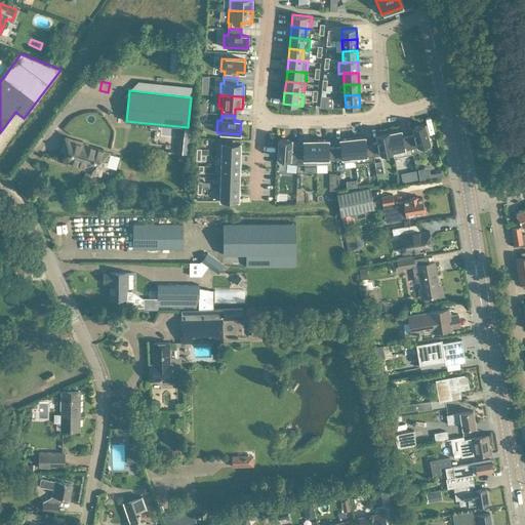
[(415,134),(409,136),(411,149),(418,147),(419,151),(432,147),(431,143),(426,124),(413,127),(415,134)]
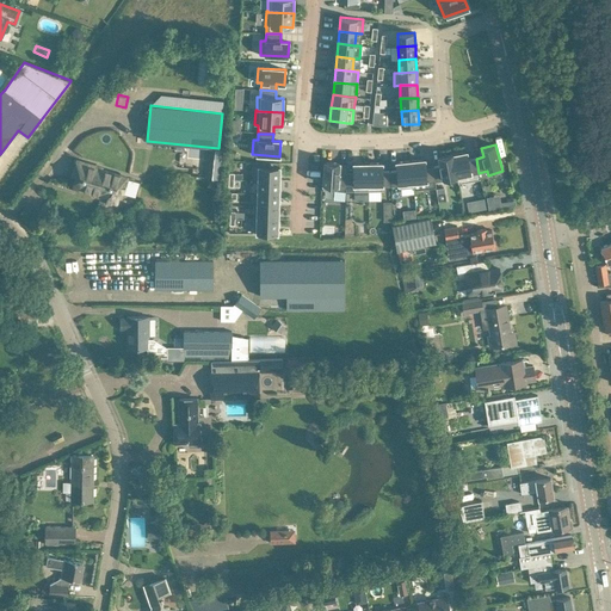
[(467,152),(452,154),(457,176),(470,173),(470,174),(479,173),(476,159),(475,159),(468,160),(467,152)]
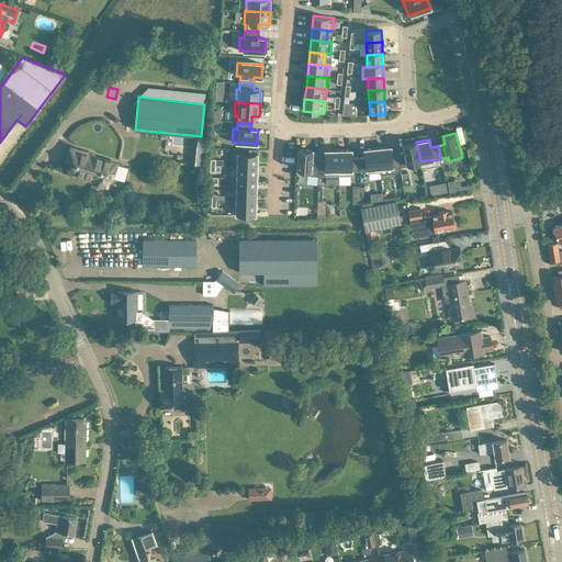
[(405,152),(398,153),(401,167),(407,166),(408,168),(422,166),(420,161),(416,142),(404,145),(405,152)]
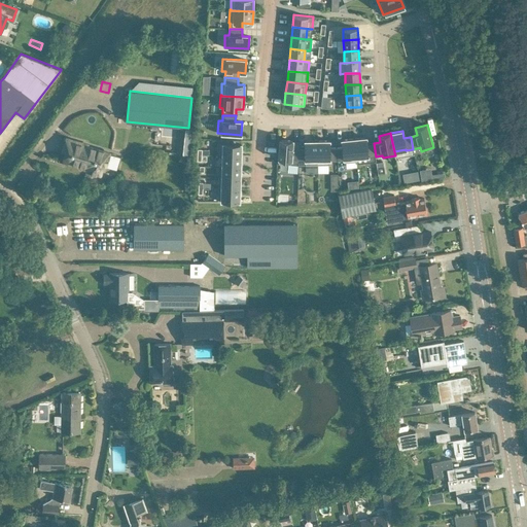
[(366,137),(354,139),(356,157),(367,156),(367,157),(376,156),(374,143),(367,144),(366,137)]
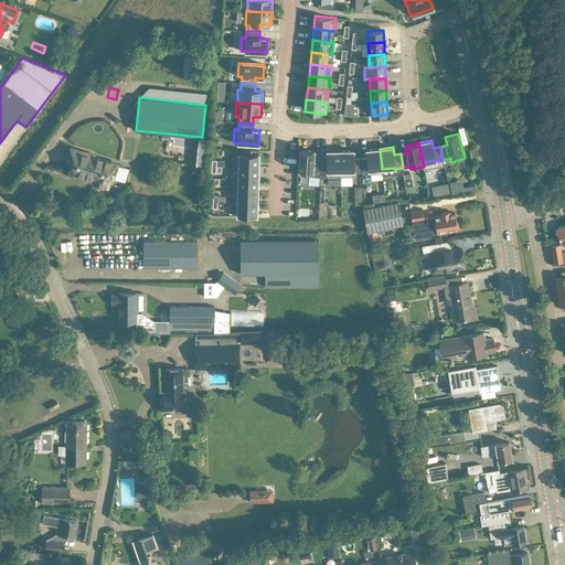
[(86,178),(91,179),(92,179),(93,180),(93,181),(94,182),(94,183),(107,188),(110,178),(114,179),(118,163),(94,157),(93,158),(83,155),(83,151),(71,148),(67,160),(71,161),(67,173),(86,179),(86,178)]
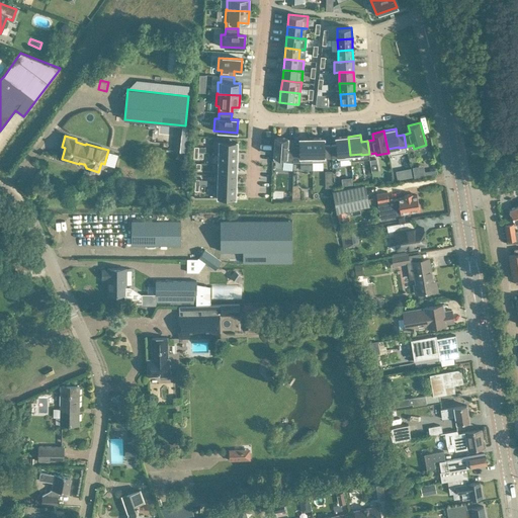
[(337,145),(330,145),(331,158),(338,157),(338,160),(351,158),(350,155),(348,137),(336,138),(337,145)]
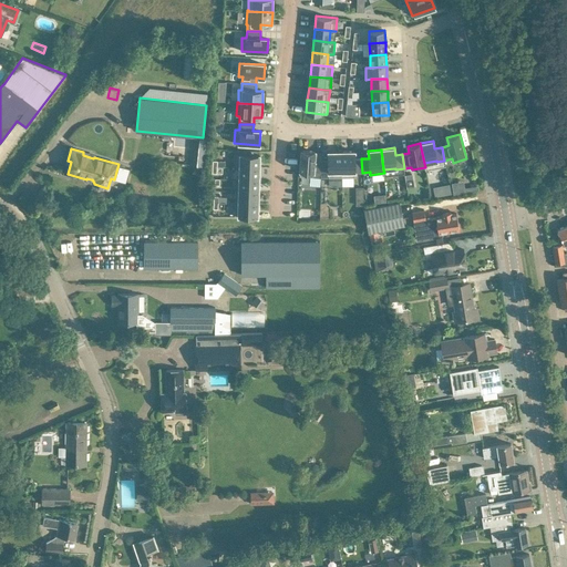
[(237,155),(236,167),(240,167),(259,168),(259,155),(254,155),(254,151),(237,151),(237,155)]
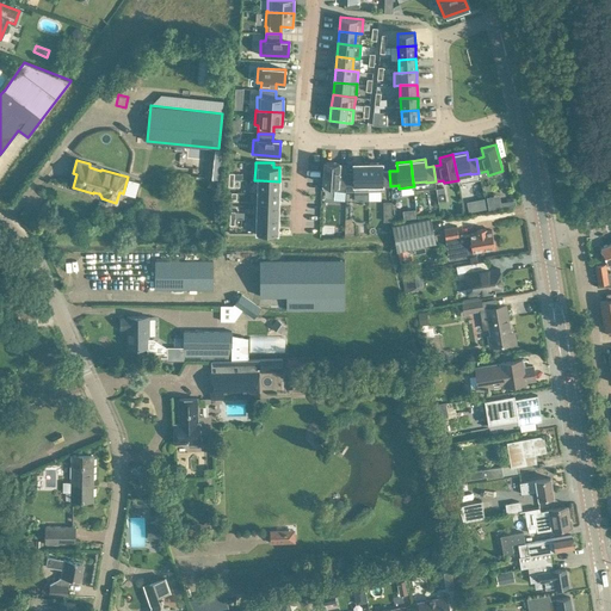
[(323,184),(323,190),(338,190),(338,186),(346,186),(347,172),(339,171),(340,162),(325,162),(323,184)]
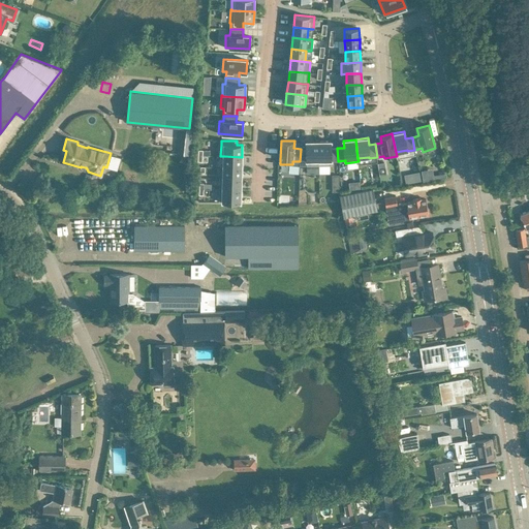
[(331,141),(319,142),(319,165),(332,165),(332,161),(338,161),(337,148),(331,148),(331,141)]
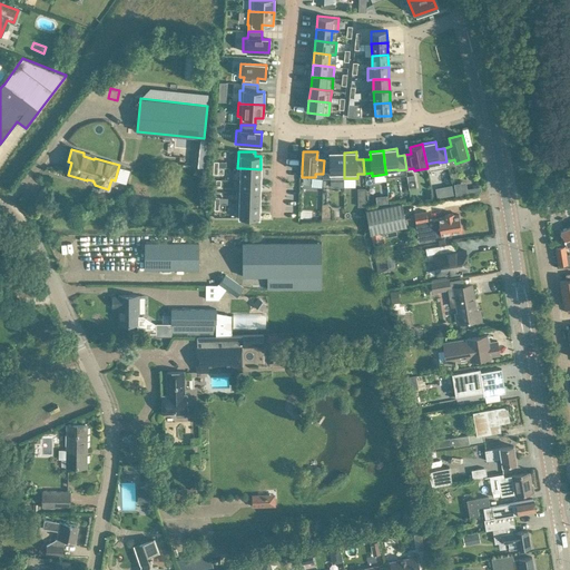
[(324,160),(323,174),(323,178),(344,178),(344,153),(331,153),(331,160),(324,160)]
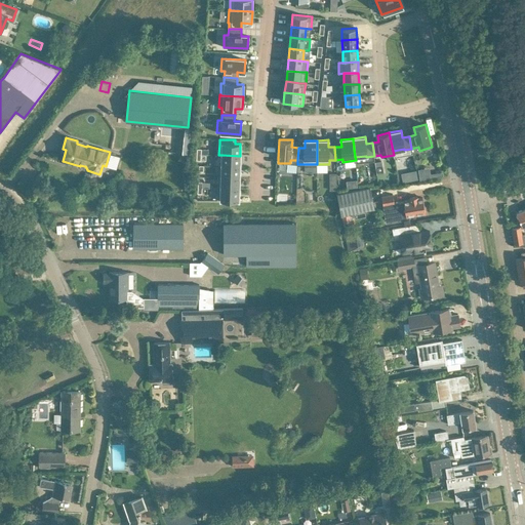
[(223,155),(221,166),(240,167),(240,156),(223,155)]
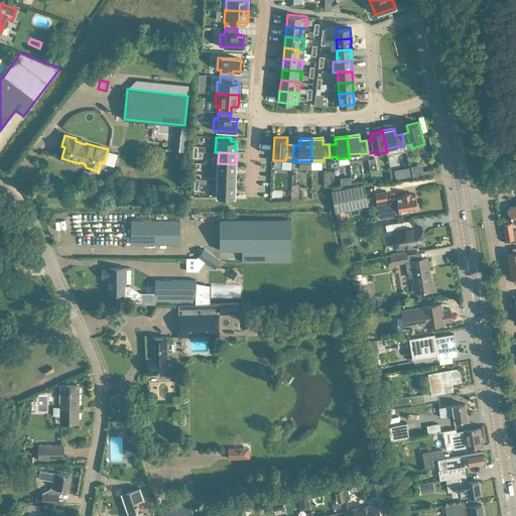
[(218,173),(218,174),(235,174),(236,164),(218,163),(218,173)]
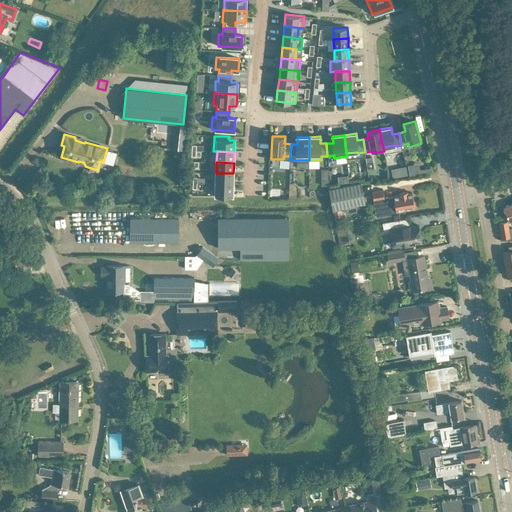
[(212,172),(212,183),(233,184),(233,173),(216,173),(216,172),(212,172)]
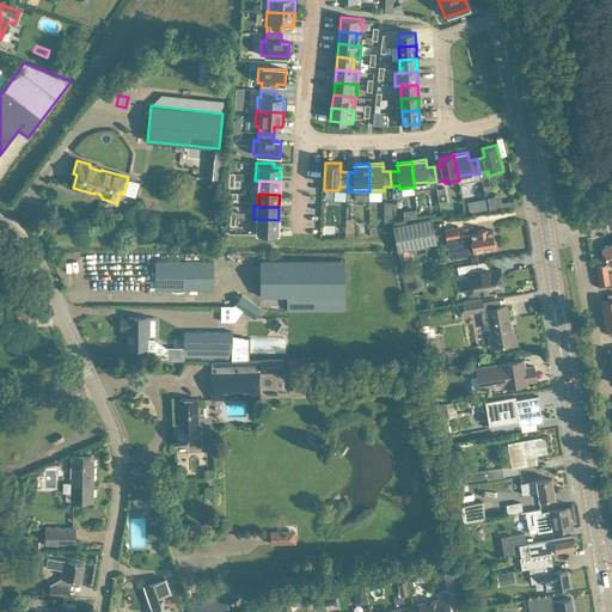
[(254,219),(254,233),(279,233),(279,220),(254,219)]
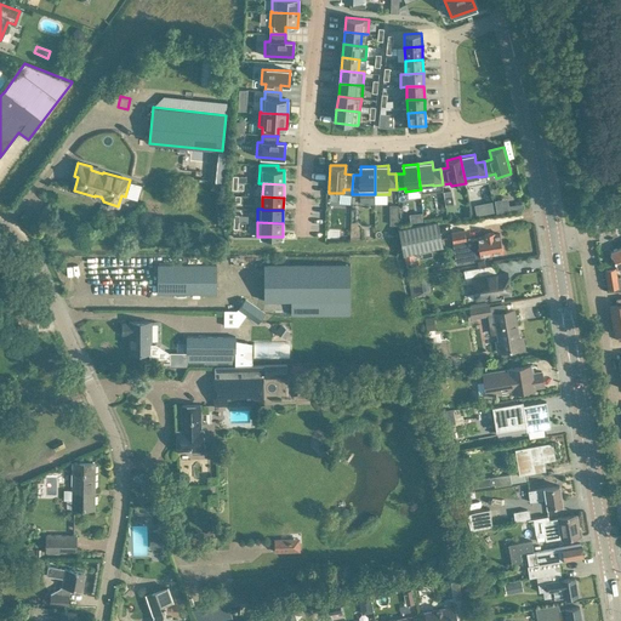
[(437,222),(399,229),(404,250),(405,254),(443,246),(437,222)]
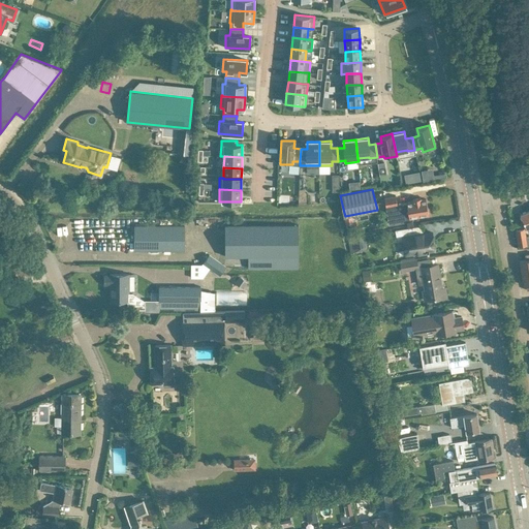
[(396,197),(384,198),(386,208),(391,207),(392,212),(390,212),(391,223),(409,221),(408,218),(429,214),(426,199),(421,199),(421,197),(409,199),(409,203),(397,205),(396,197)]
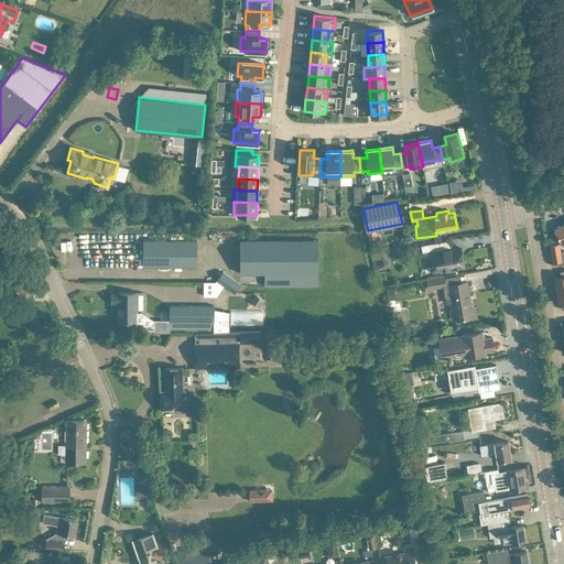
[(196,267),(196,240),(143,240),(143,267),(196,267)]
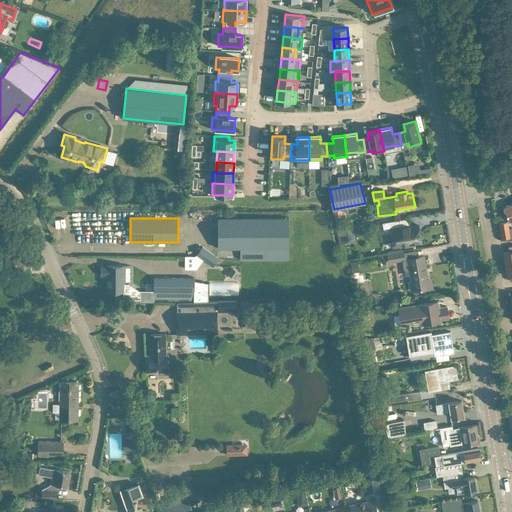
[(288,218),(218,218),(218,249),(240,249),(240,260),(288,260),(288,218)]
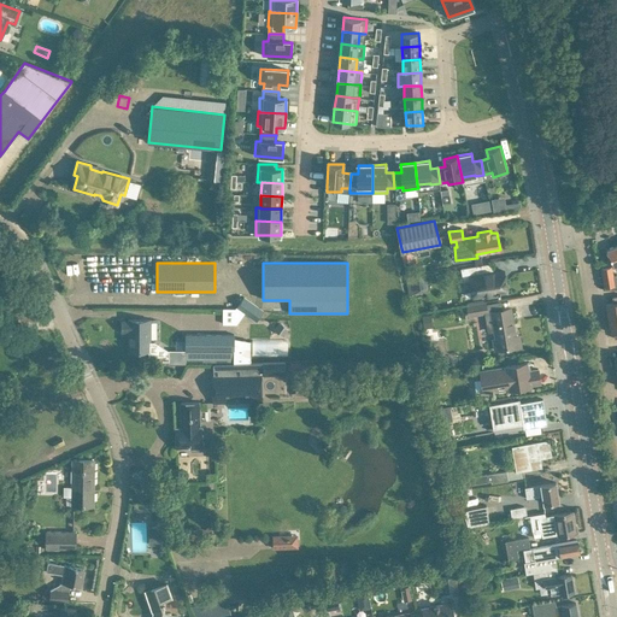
[(482,265),(460,269),(463,283),(471,282),(472,291),(474,297),(485,295),(498,293),(500,293),(500,292),(507,291),(504,271),(483,275),(482,265)]
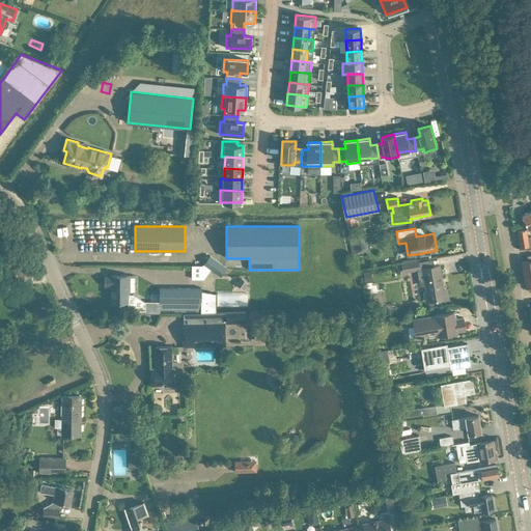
[(526,229),(518,230),(521,247),(529,246),(526,229)]
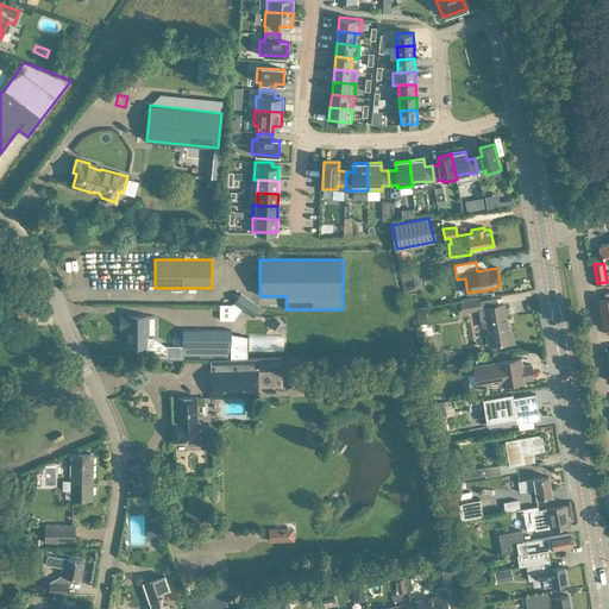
[(606,299),(598,300),(601,314),(608,312),(608,292),(604,293),(606,299)]
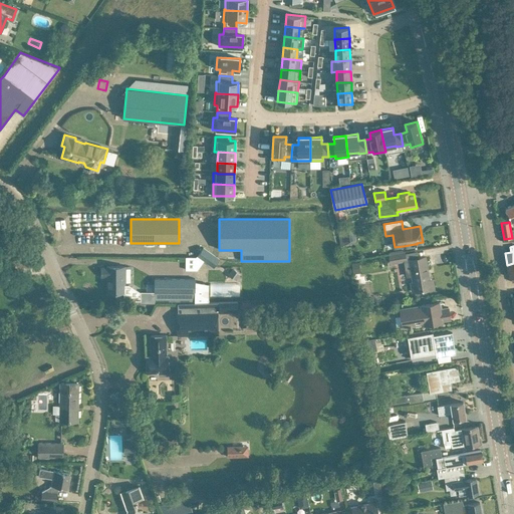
[(204,248),(198,255),(204,261),(213,268),(219,260),(204,248)]
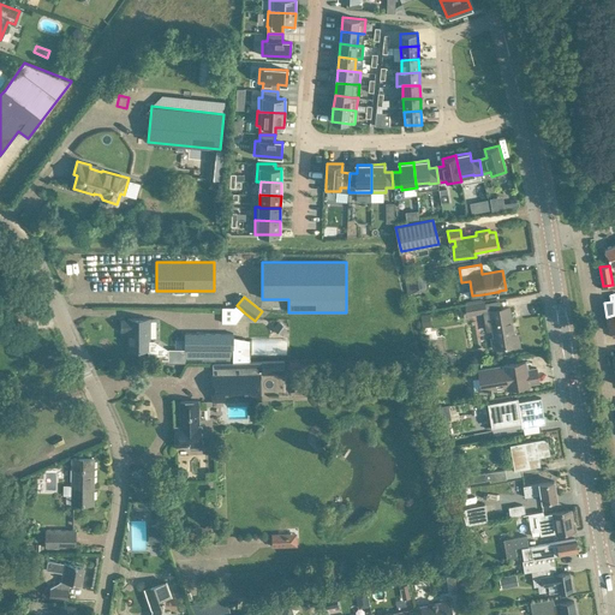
[(467,314),(485,311),(484,303),(466,305),(467,314)]
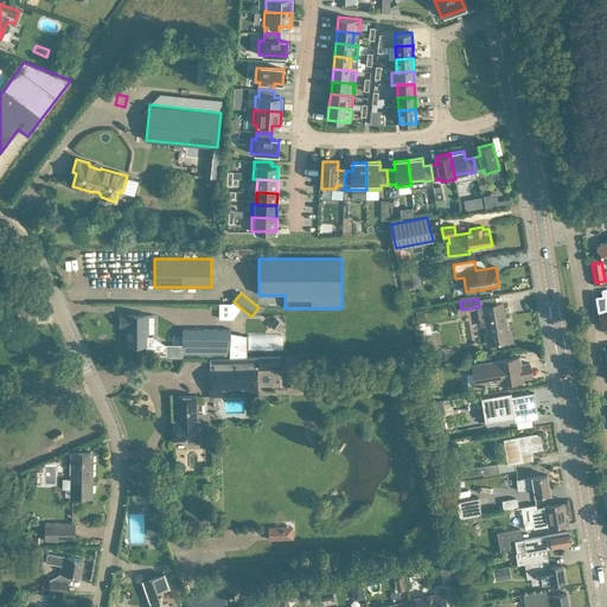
[(502,304),(490,305),(484,306),(489,333),(486,334),(487,344),(509,342),(502,304)]
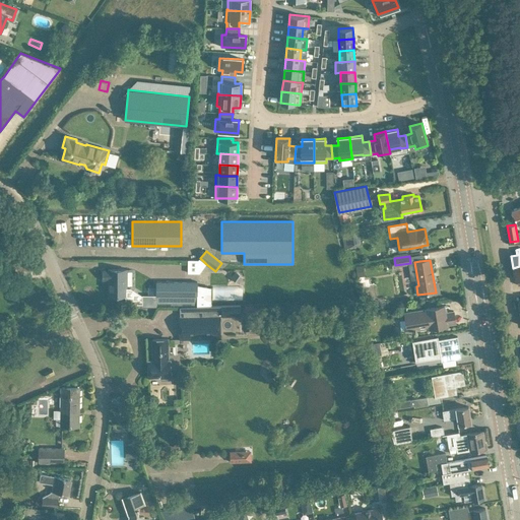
[(142,304),(142,301),(142,296),(130,288),(126,288),(126,269),(109,269),(109,271),(103,271),(103,279),(109,279),(109,296),(126,296),(126,304),(142,304)]
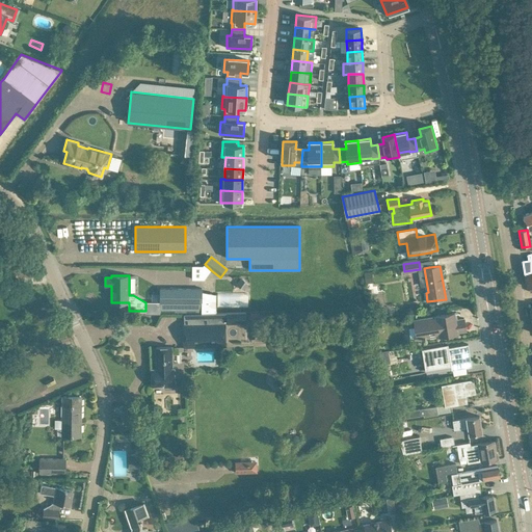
[(249,284),(241,278),(237,285),(244,290),(249,284)]
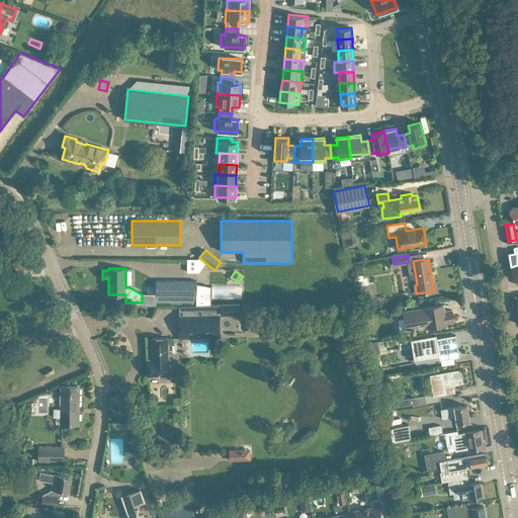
[(196,281),(180,281),(156,280),(156,301),(196,301),(196,281)]
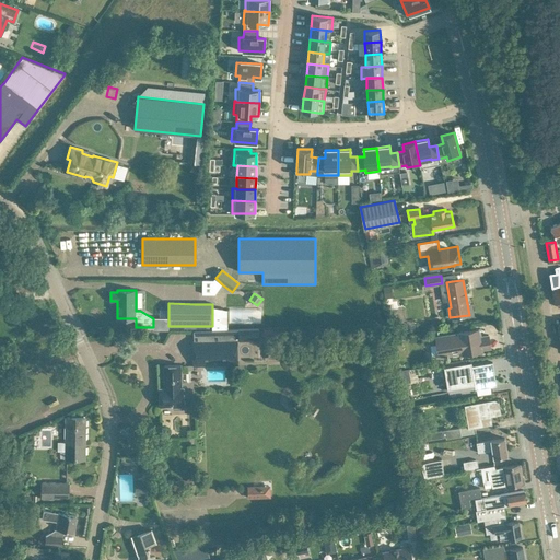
[(259,328),(206,330),(194,330),(194,341),(194,363),(237,362),(236,340),(240,340),(240,341),(259,340),(259,328)]
